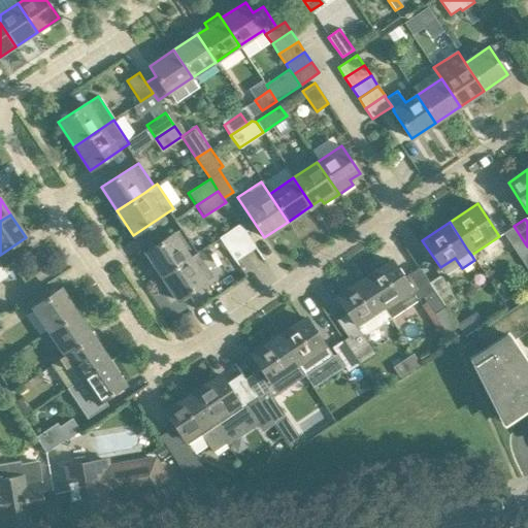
[(219,238),(235,262),(256,248),(240,224),(219,238)]
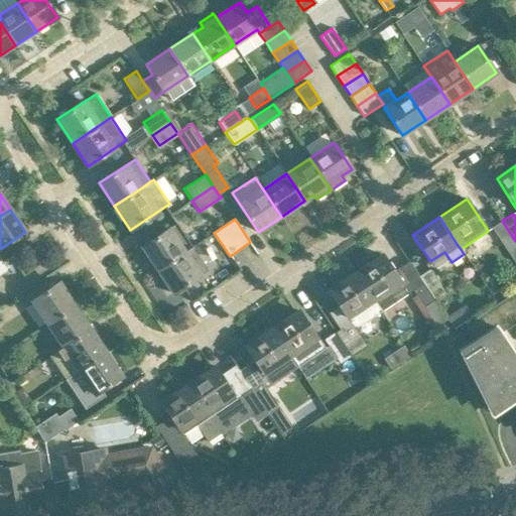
[(515,241),(502,221),(492,228),(515,265),(515,241)]
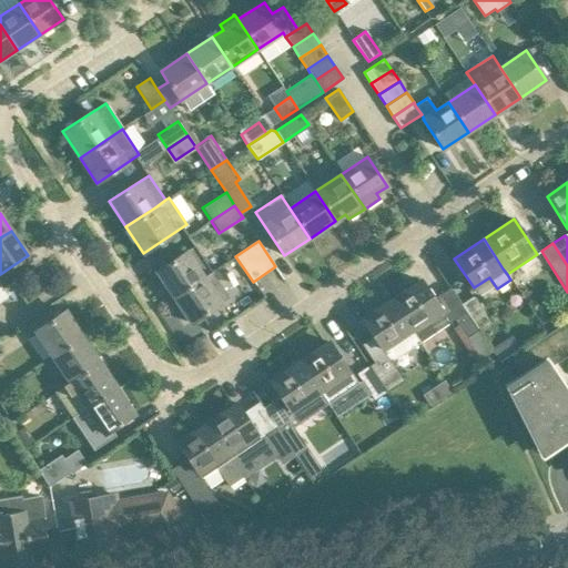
[(173,297),(212,272),(194,246),(156,272),(173,297)]
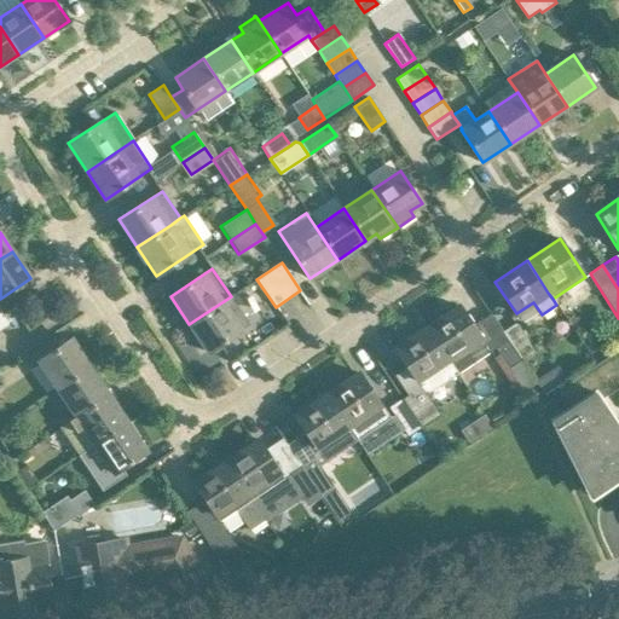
[(249,324),(231,296),(189,324),(208,352),(249,324)]
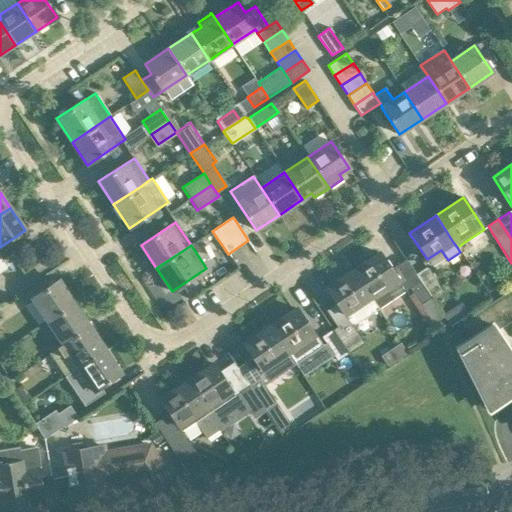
[(380,253),(352,271),(379,310),(410,289),(420,305),(430,299),(414,275),(404,260),(391,269),(380,253)]
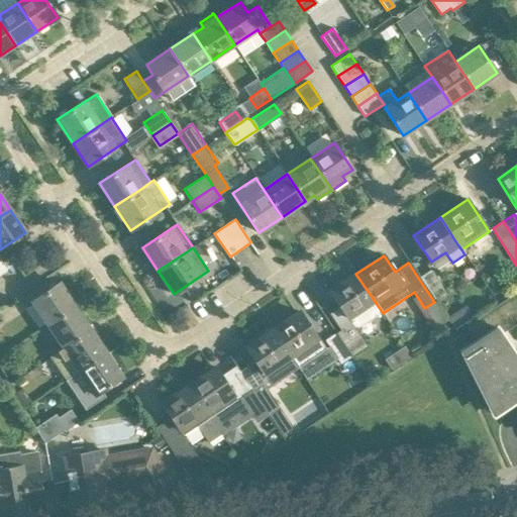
[(434,302),(446,294),(430,270),(418,278),(434,302)]
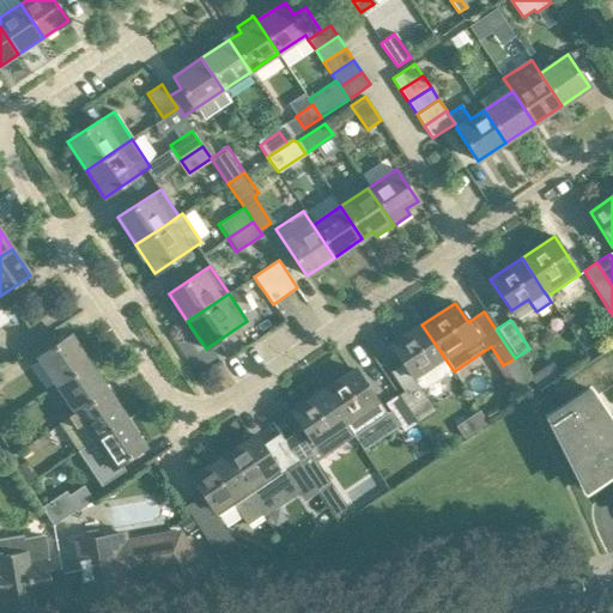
[(422,392),(454,371),(422,325),(392,345),(422,392)]
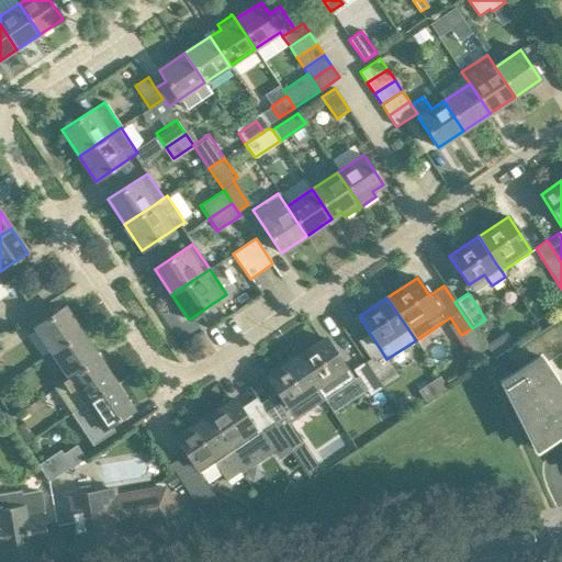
[(34,328),(52,353),(81,334),(65,307),(34,328)]
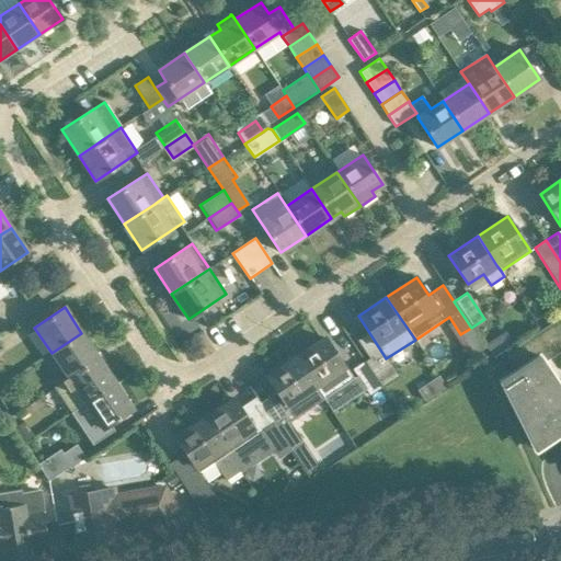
[(560,316),(505,353),(516,371),(500,381),(535,450),(560,434),(560,316)]
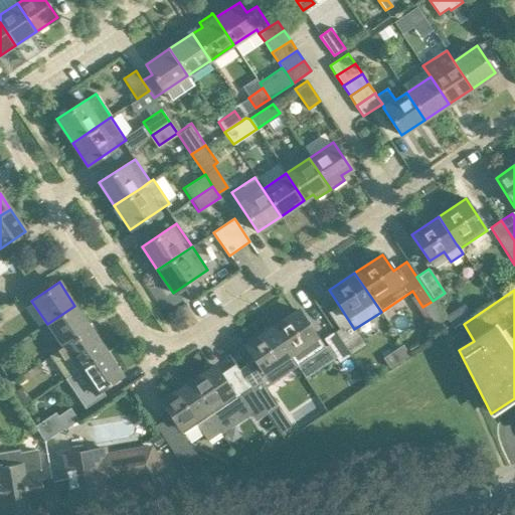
[(63,348),(91,330),(74,306),(47,324),(63,348)]
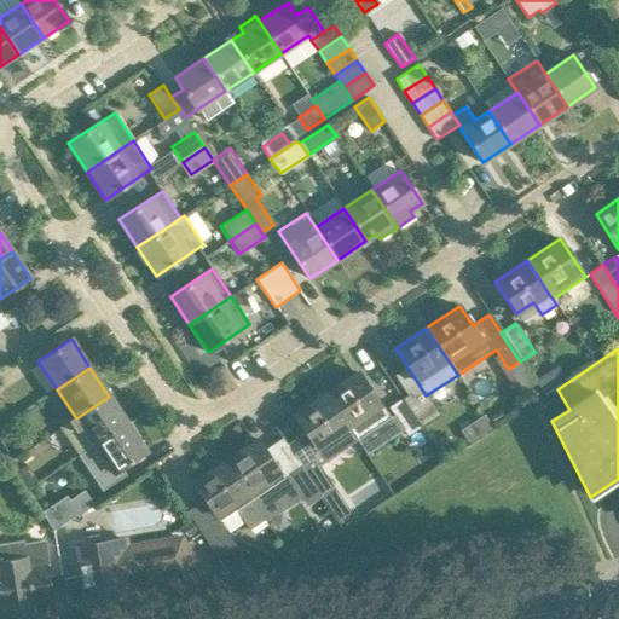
[(359,372),(327,394),(347,427),(357,440),(389,418),(359,372)]
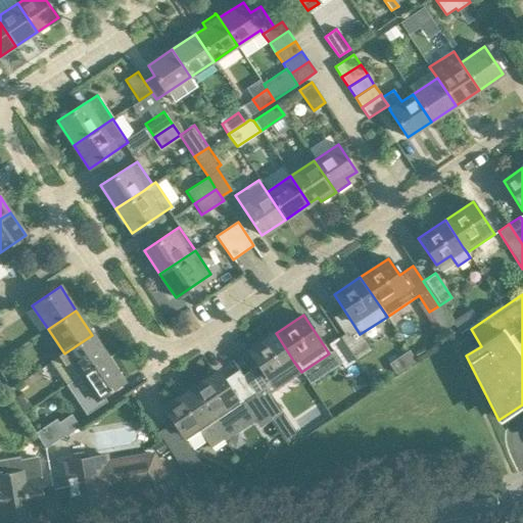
[(339,337),(355,362),(368,353),(351,329),(339,337)]
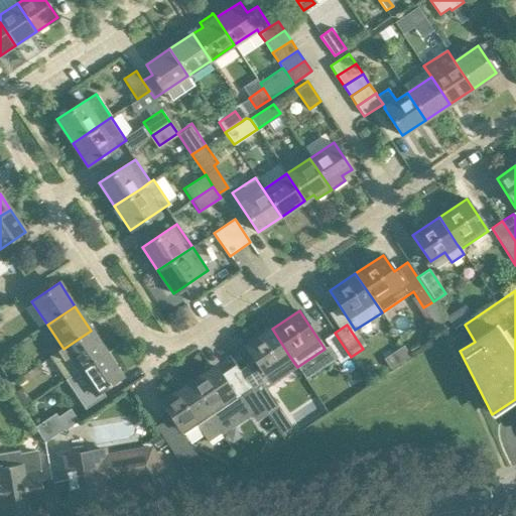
[(272,329),(245,347),(254,361),(263,374),(270,384),(297,367),(289,356),(272,329)]
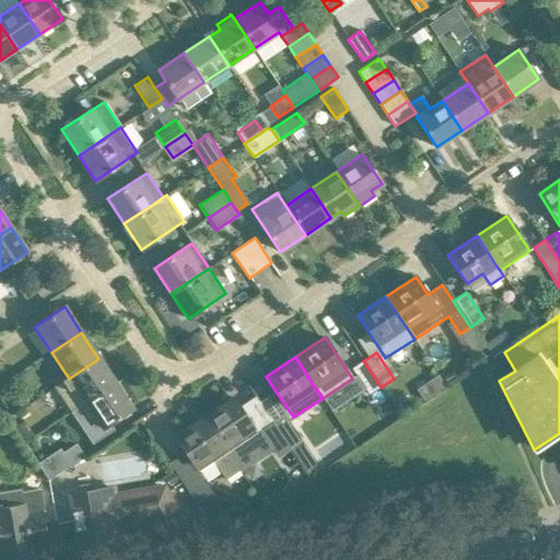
[(98,359),(69,378),(56,387),(62,397),(76,388),(85,404),(116,384),(98,359)]
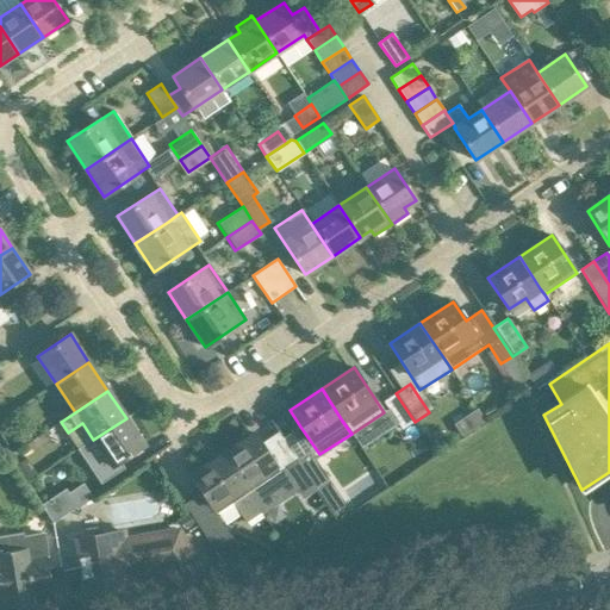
[(403,429),(415,422),(396,393),(384,400),(403,429)]
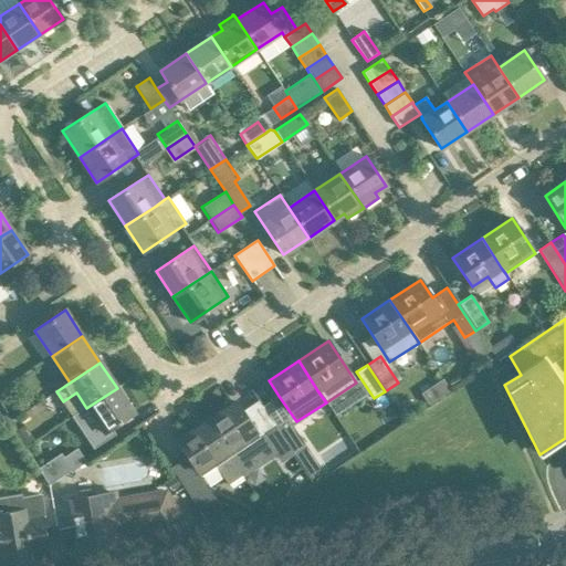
[(88,442),(134,412),(117,388),(86,408),(95,421),(81,430),(88,442)]
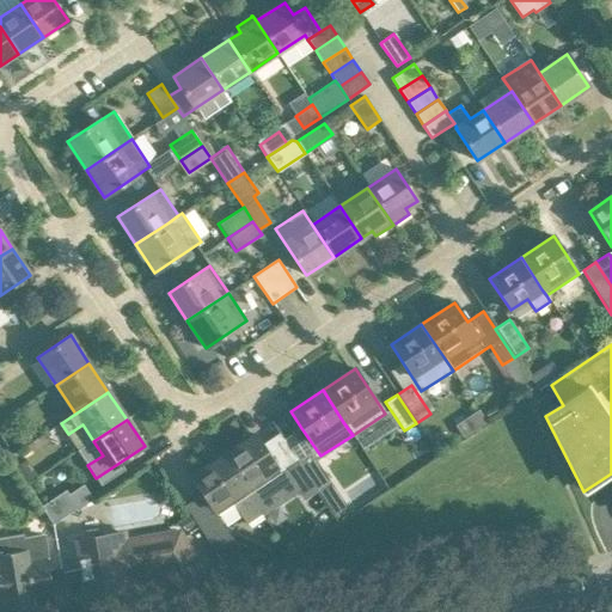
[(255,435),(224,457),(249,494),(280,473),(255,435)]
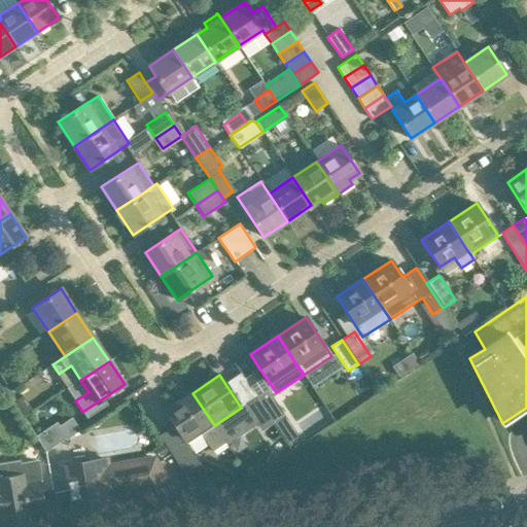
[(268,389),(256,397),(273,420),(283,413),(268,389)]
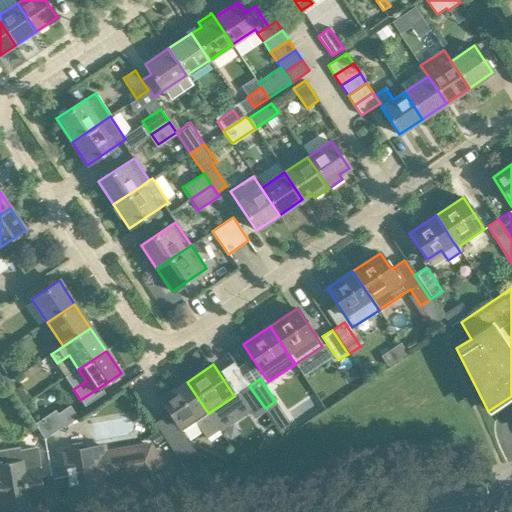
[(208,413),(187,382),(160,399),(181,431),(208,413)]
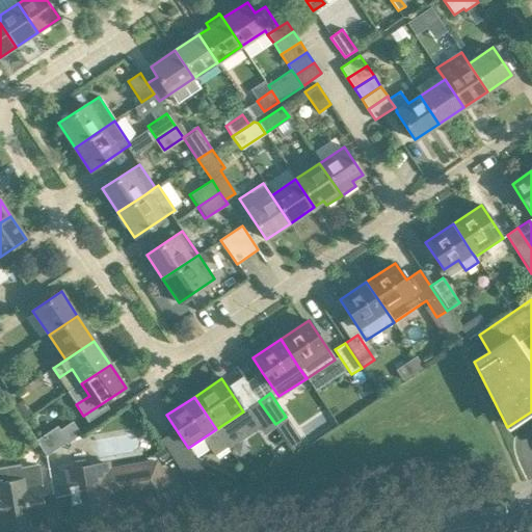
[(22,400),(11,407),(20,421),(31,414),(22,400)]
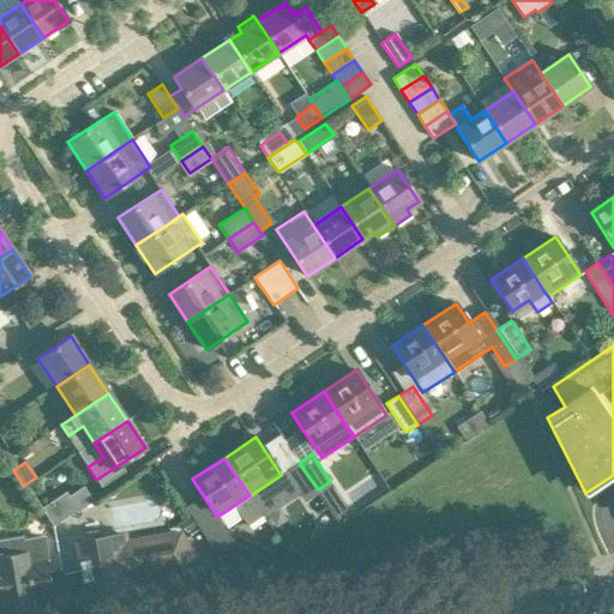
[(305,498),(318,489),(299,463),(287,471),(305,498)]
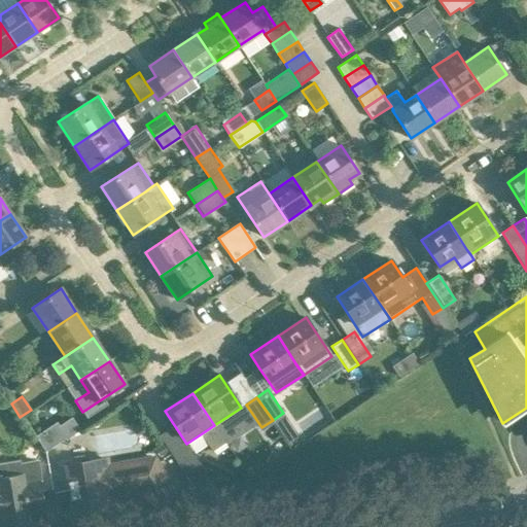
[(58,425),(38,440),(46,452),(67,438),(58,425)]
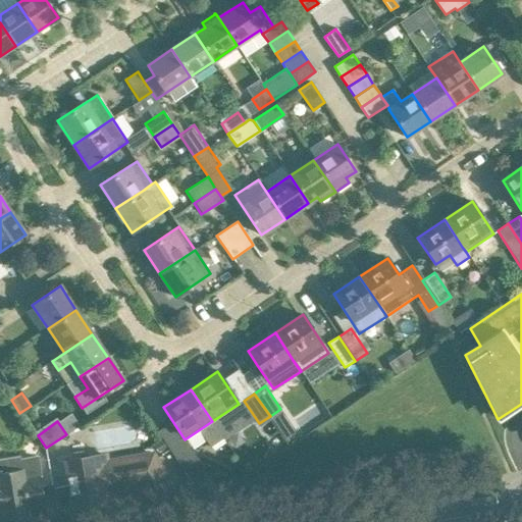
[(192,483),(203,476),(180,441),(169,449),(192,483)]
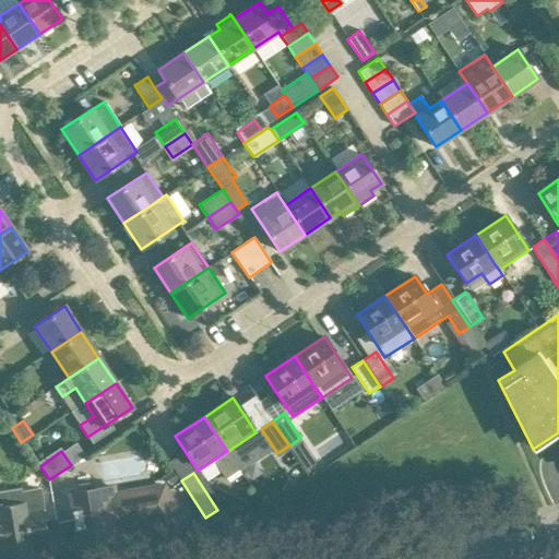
[(113,487),(70,495),(79,546),(121,539),(121,537),(117,538),(116,528),(119,528),(119,525),(149,521),(150,523),(176,507),(163,486),(114,495),(113,487)]
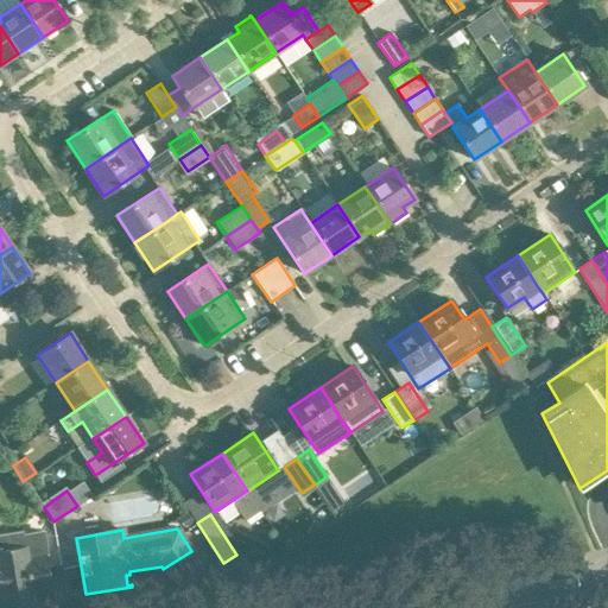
[(0,593),(2,607),(4,607),(36,603),(33,591),(52,588),(43,532),(24,534),(23,531),(0,533),(0,593)]
